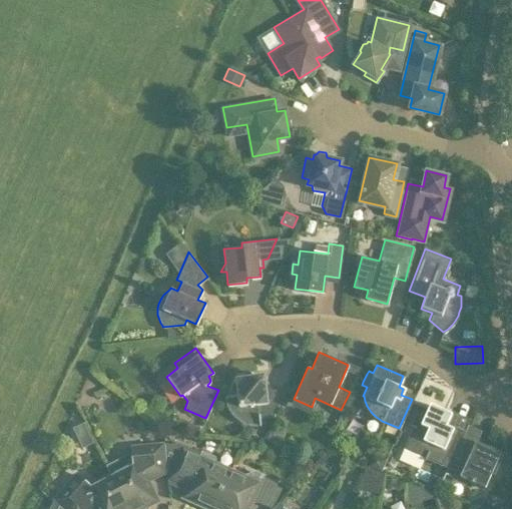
[(269,386),(265,387),(264,375),(235,378),(237,394),(224,396),(224,397),(226,397),(228,403),(229,407),(233,412),(236,416),(241,419),(246,421),(252,422),(259,422),(259,425),(260,425),(260,417),(273,415),(283,393),(269,386)]
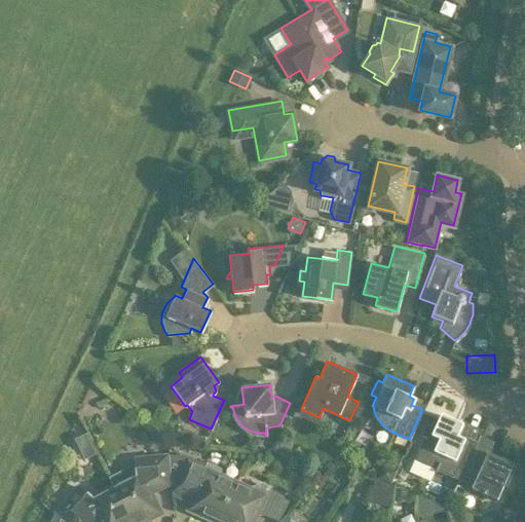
[(462,422),(441,413),(429,438),(423,436),(413,458),(458,479),(476,441),(464,436),(463,438),(456,435),(462,422)]
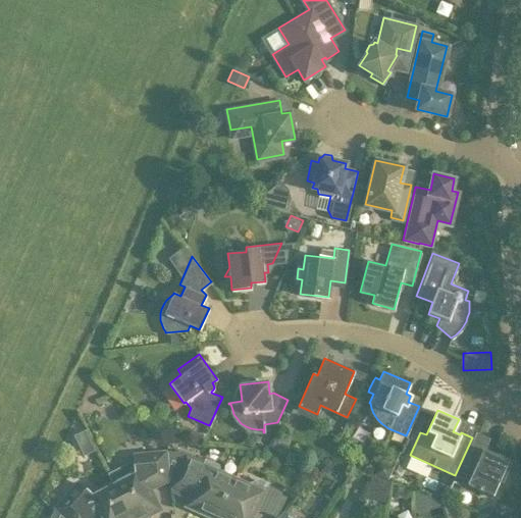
[(85,427),(72,431),(80,451),(91,447),(85,427)]
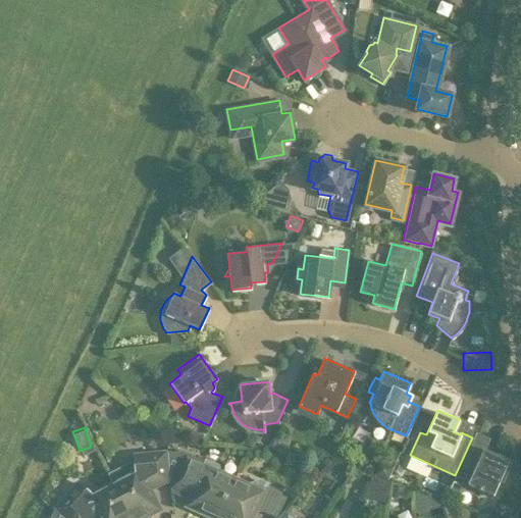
[(203,430),(190,430),(189,441),(202,442),(203,430)]
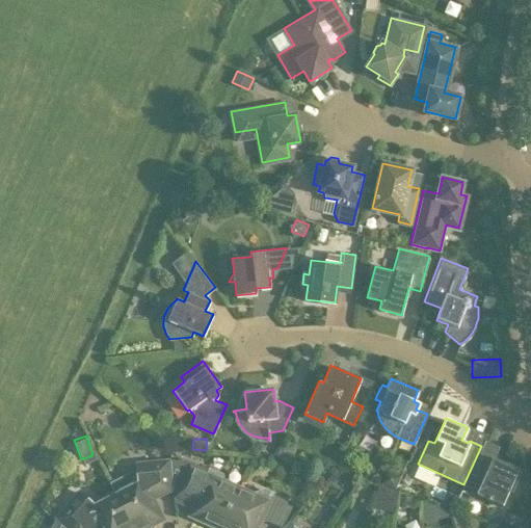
[(295,447),(281,441),(274,455),(289,462),(295,447)]
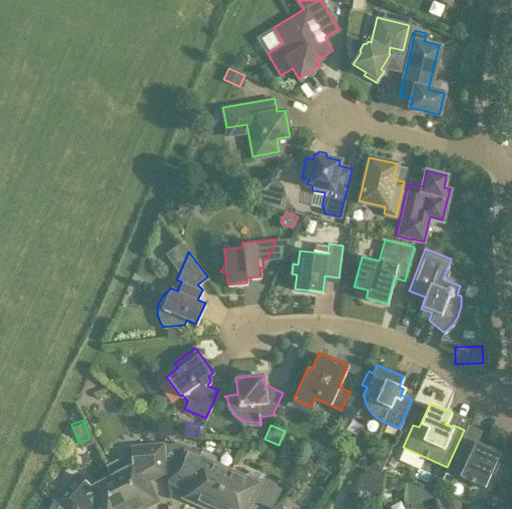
[(497,465),(494,464),(500,452),(475,441),(472,447),(459,442),(465,430),(464,430),(447,467),(442,478),(449,481),(461,477),(484,487),(490,473),(493,474),(497,465)]
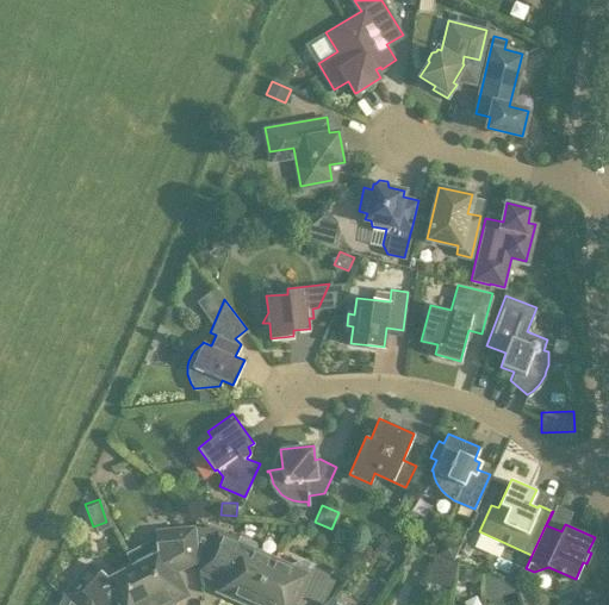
[(172,604),(173,600),(187,593),(175,571),(198,559),(194,525),(155,529),(155,538),(149,538),(124,552),(131,566),(132,566),(153,604),(172,604)]
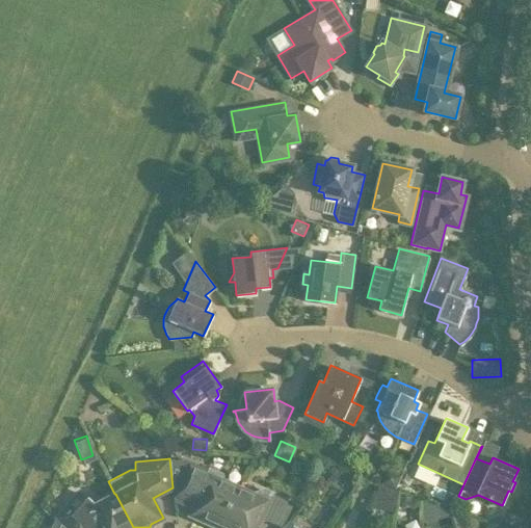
[(194,483),(202,486),(189,515),(219,527),(238,486),(221,479),(221,474),(186,458),(175,481),(192,489),(194,483)]
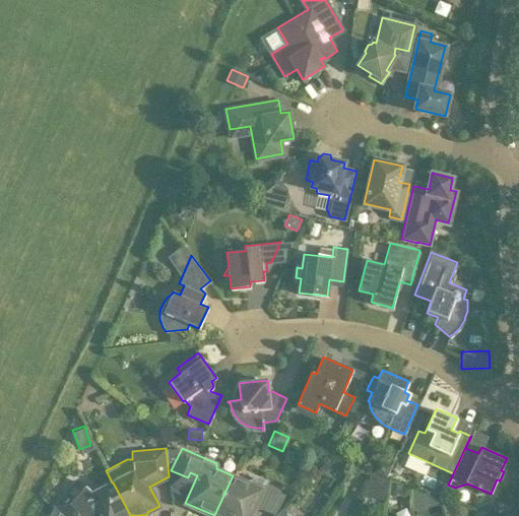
[(324,470),(332,458),(328,457),(319,466),(324,470)]
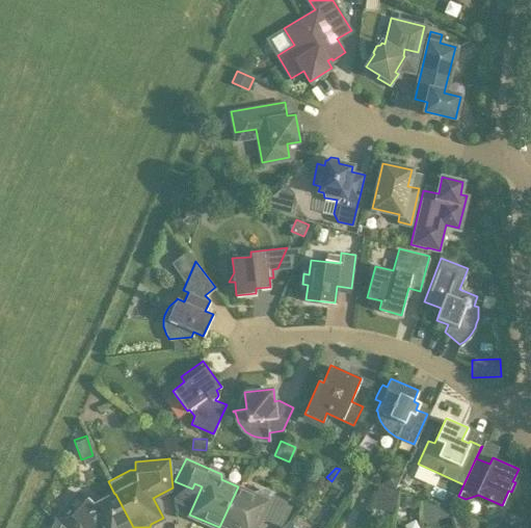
[(380,483),(393,489),(398,477),(385,472),(380,483)]
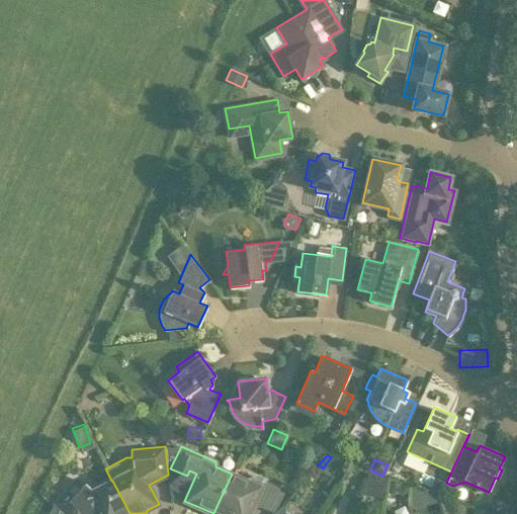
[(362,489),(360,493),(383,498),(386,477),(368,470),(361,489),(362,489)]
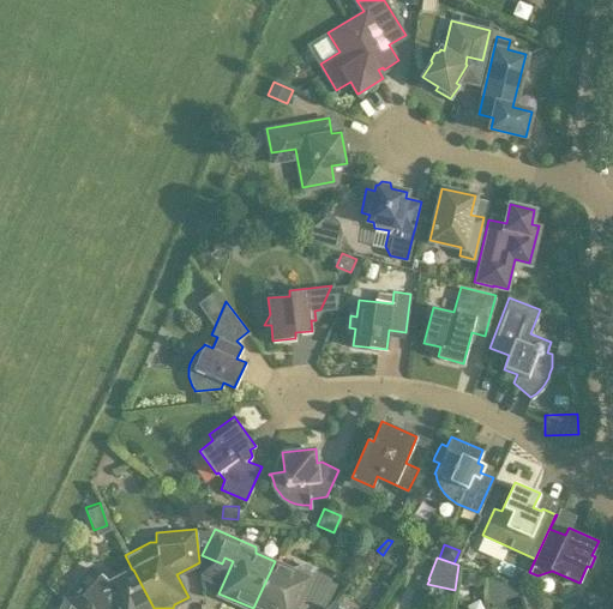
[(304,565),(293,568),(275,561),(253,608),(294,608),(302,592),(310,596),(307,600),(325,607),(337,579),(304,565)]
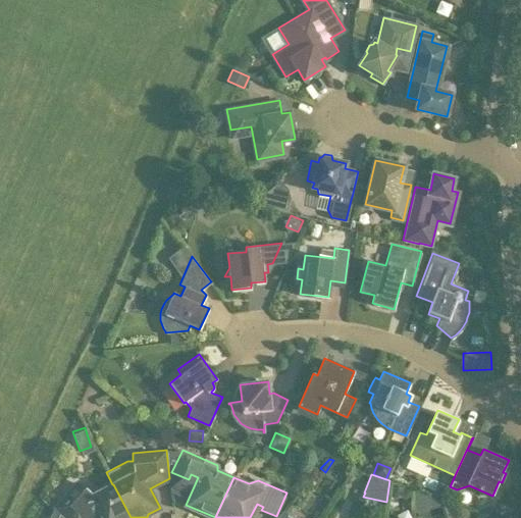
[(96,517),(131,517),(113,484),(112,484),(93,495),(76,480),(53,508),(59,513),(64,517),(91,517),(96,516),(96,517)]
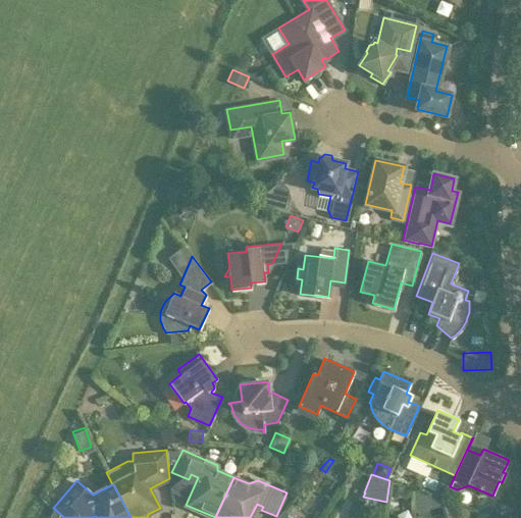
[(433,496),(444,500),(449,488),(438,484),(433,496)]
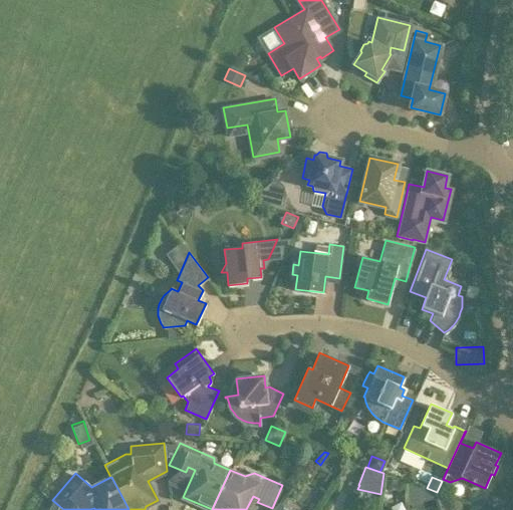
[(386,490),(397,490),(396,482),(385,482),(386,490)]
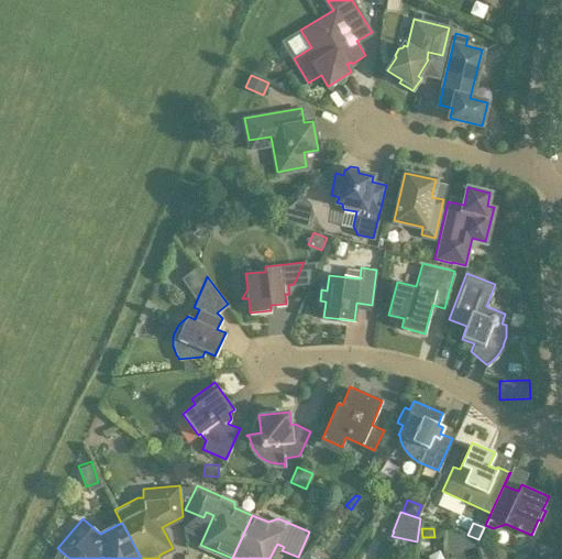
[(447,548),(459,545),(455,532),(445,528),(447,548)]
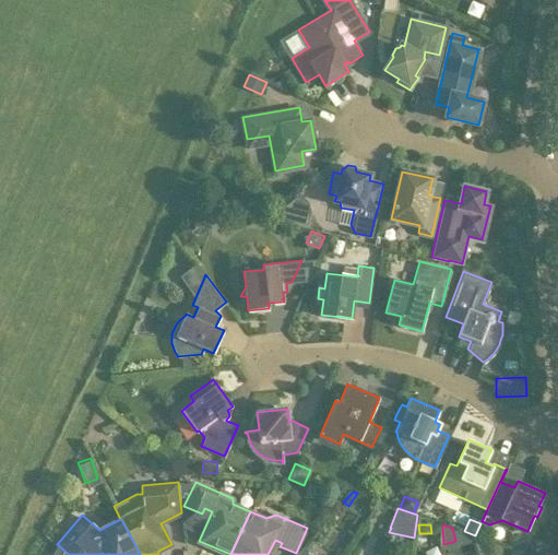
[(312,554),(303,545),(294,554),(312,554)]
